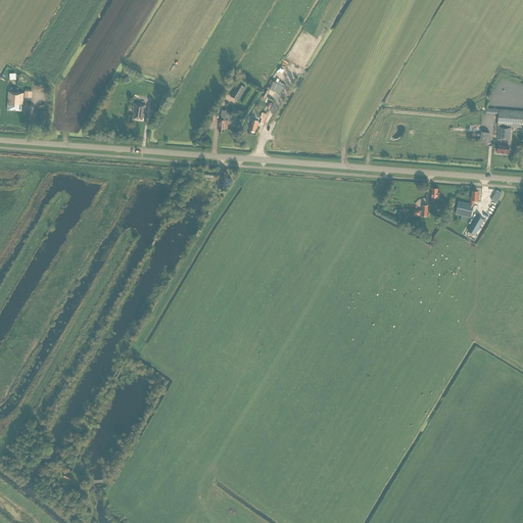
[(280,95),(284,88),(273,82),(269,90),(280,95)]
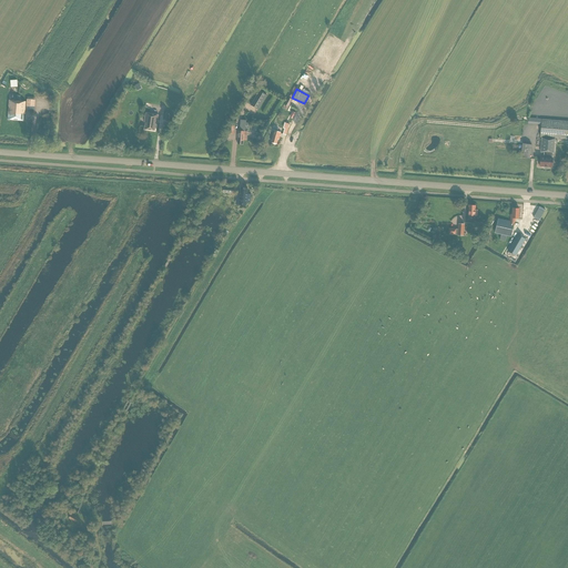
[(169,103),(172,94),(161,90),(158,99),(169,103)]
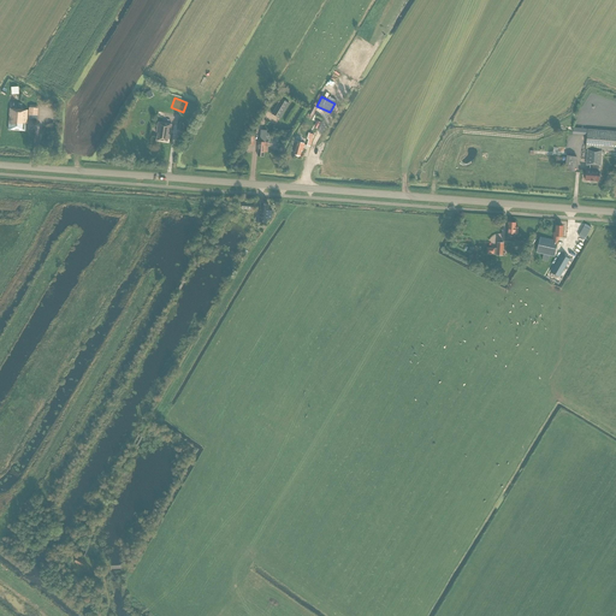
[(289,104),(282,99),(272,114),(279,118),(289,104)]
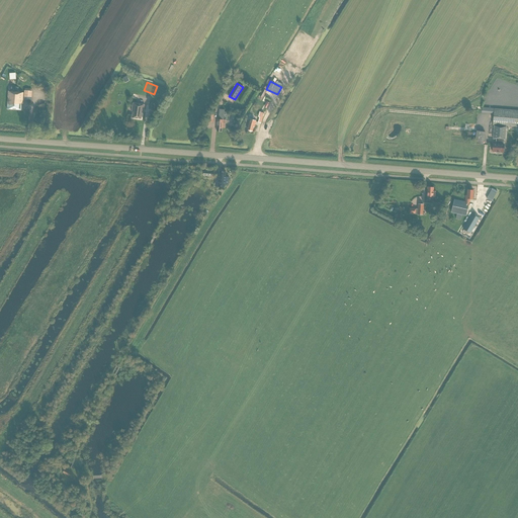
[(31,100),(31,91),(23,90),(23,92),(19,92),(8,91),(7,109),(21,110),(22,104),(23,96),(24,96),(24,99),(31,100)]
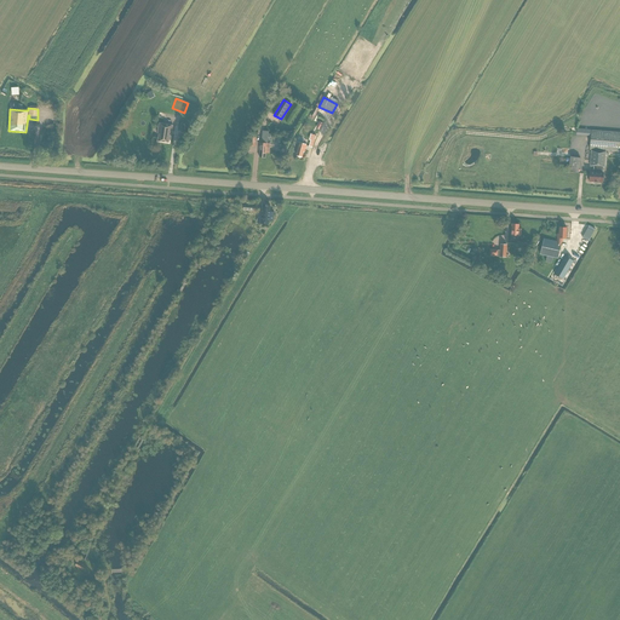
[(170,135),(171,136),(173,125),(159,124),(158,133),(159,133),(159,141),(168,142),(170,135)]
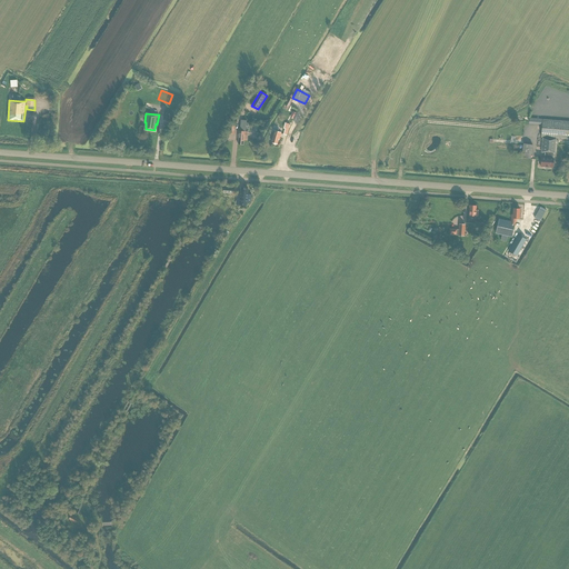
[(246,131),(247,118),(241,118),(240,127),(239,131),(238,138),(239,138),(238,145),(243,145),(243,140),(247,140),(248,131),(246,131)]
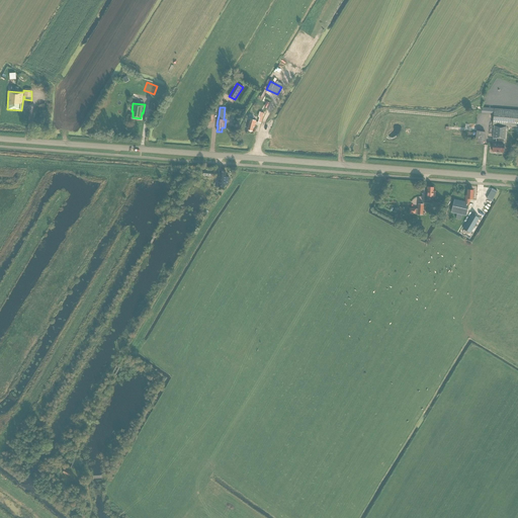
[(517,126),(517,110),(495,108),(494,113),(493,124),(495,124),(493,139),(496,139),(496,144),(494,144),(493,152),(503,152),(505,151),(505,149),(503,148),(504,144),(505,144),(506,125),(517,126)]
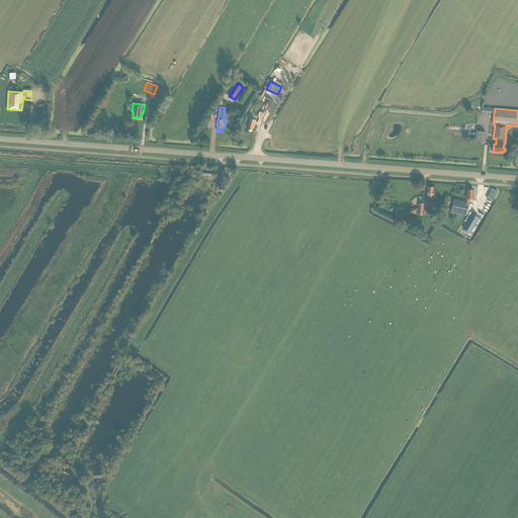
[(255,124),(256,121),(253,120),(253,118),(250,117),(248,125),(249,125),(248,130),(252,131),(254,123),(255,124)]
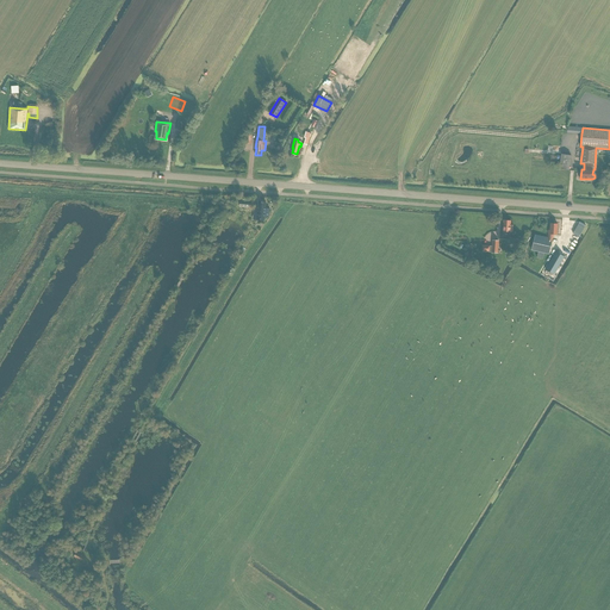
[(570,169),(571,155),(561,154),(559,168),(570,169)]
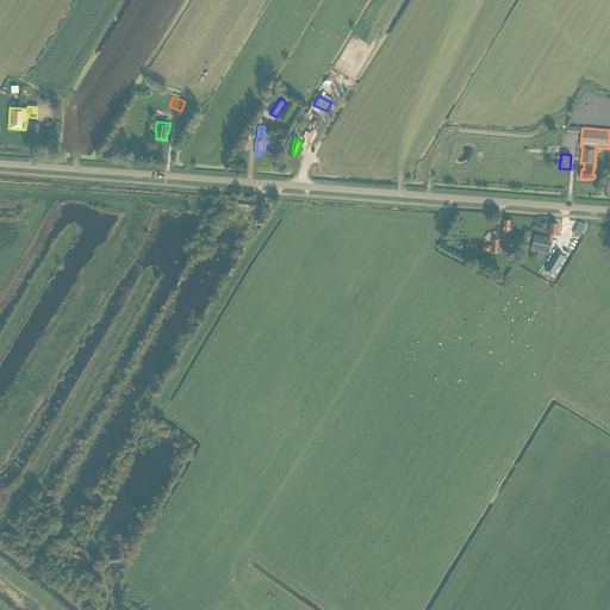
[(269,217),(269,209),(266,209),(266,201),(259,201),(257,209),(254,209),(254,215),(256,215),(256,219),(265,221),(265,217),(269,217)]
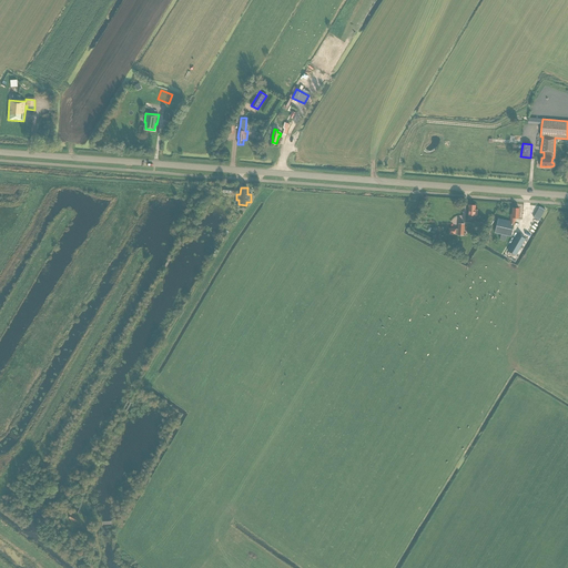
[(468,215),(477,216),(477,210),(475,210),(476,205),(469,204),(468,215)]
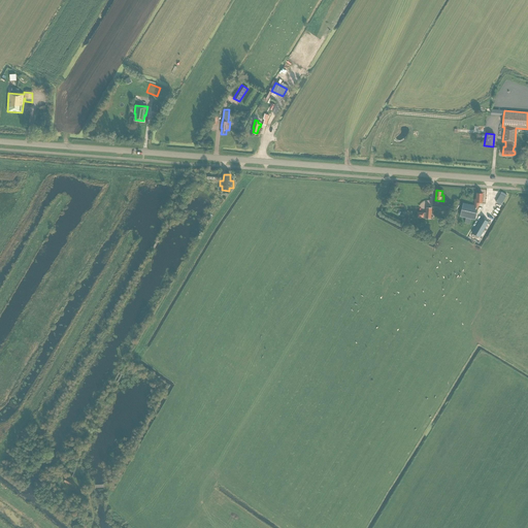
[(474,205),(463,203),(460,217),(475,220),(479,202),(482,203),(483,194),(476,193),(476,199),(474,199),(474,202),(474,205)]
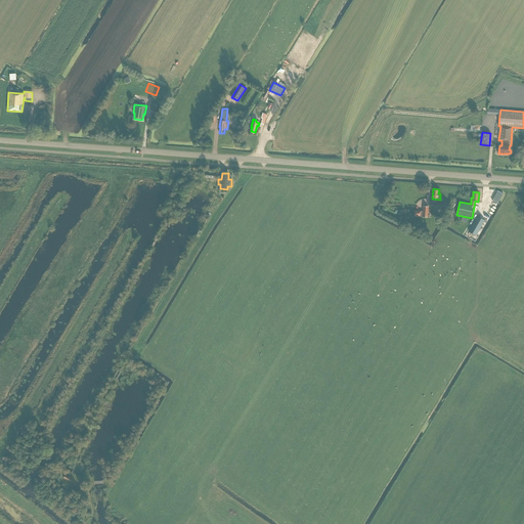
[(428,218),(428,207),(423,206),(423,211),(415,211),(413,216),(422,217),(428,218)]
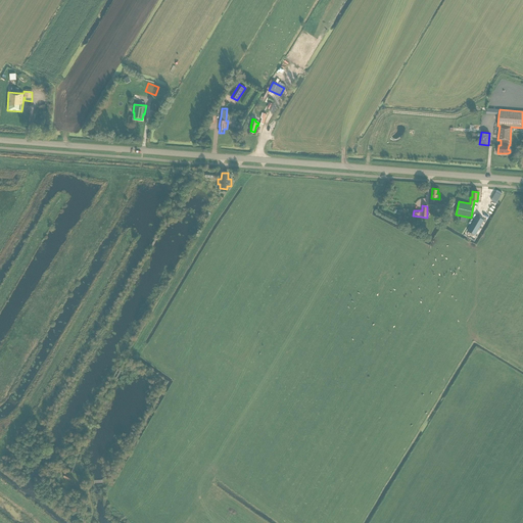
[(475,235),(484,220),(476,216),(468,231),(475,235)]
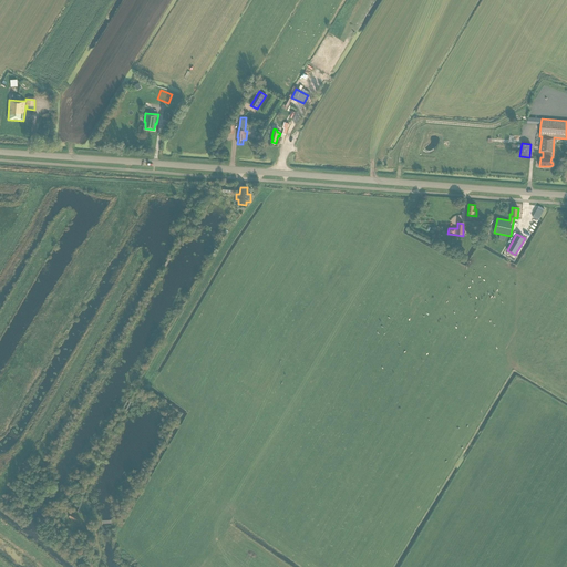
[(76,523),(79,517),(71,513),(69,518),(76,523)]
